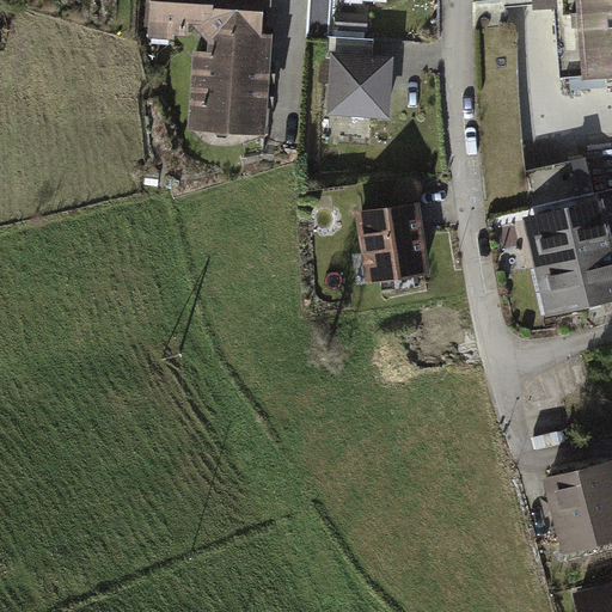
[(218,12),(218,0),(157,0),(157,4),(161,4),(159,34),(191,36),(191,23),(204,24),(218,12)]
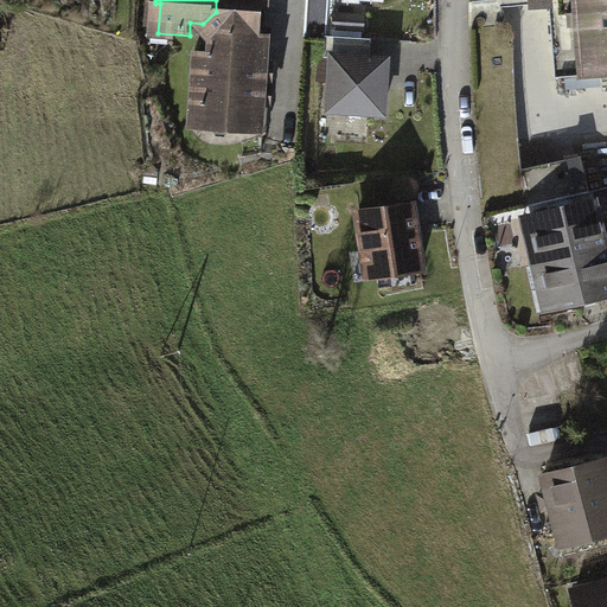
[(266,0),(216,0),(216,12),(211,17),(229,37),(267,39),(268,16),(266,14),(266,0)]
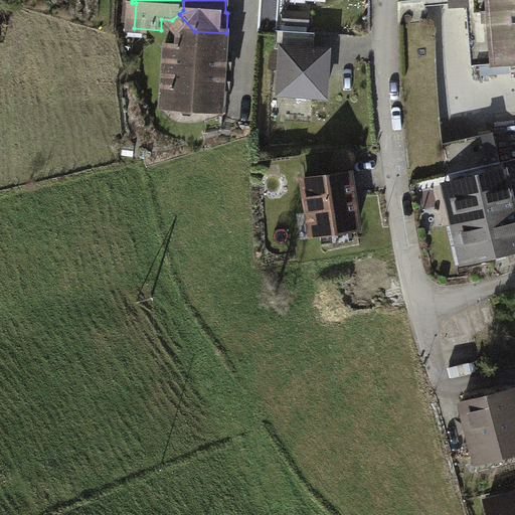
[(514,0),(452,0),(453,9),(468,7),(473,69),(514,65),(514,0)]
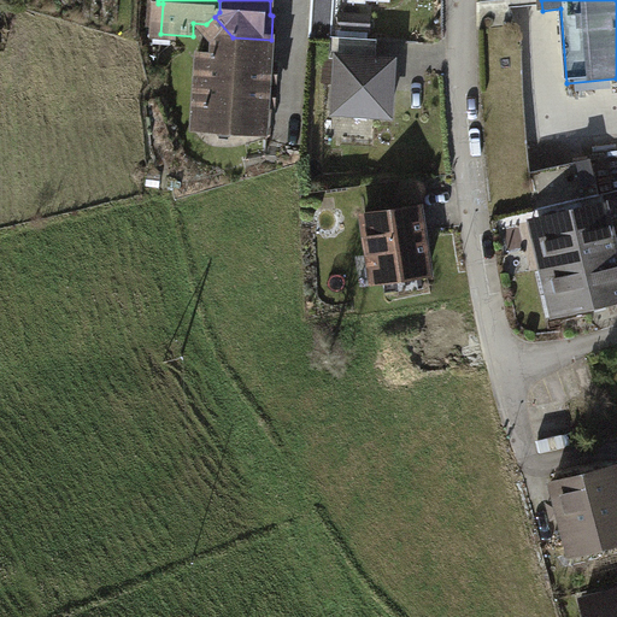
[(372,18),(344,16),(342,30),(371,33),(372,18)]
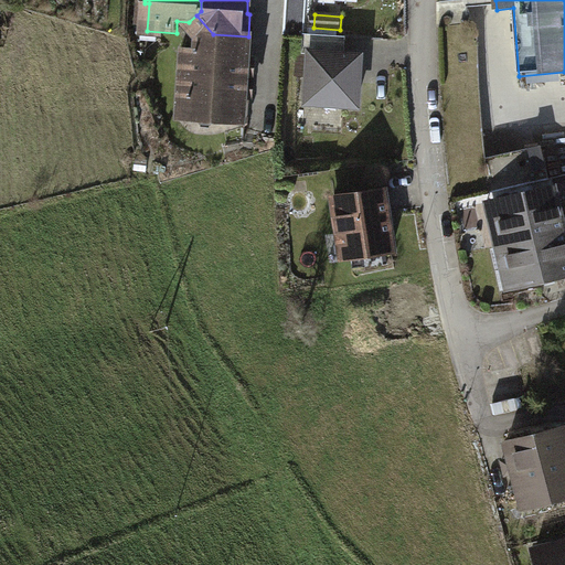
[(454,201),(550,178),(542,145),(487,157),(478,53),(462,24),(439,28),(454,201)]
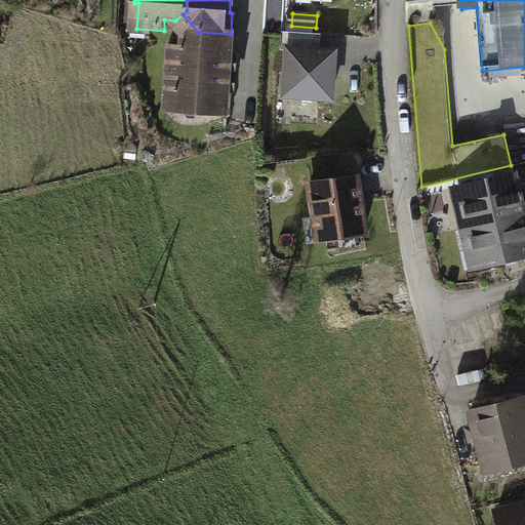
[(235,35),(198,32),(192,38),(191,47),(185,51),(184,74),(229,78),(231,55),(234,55),(235,35)]
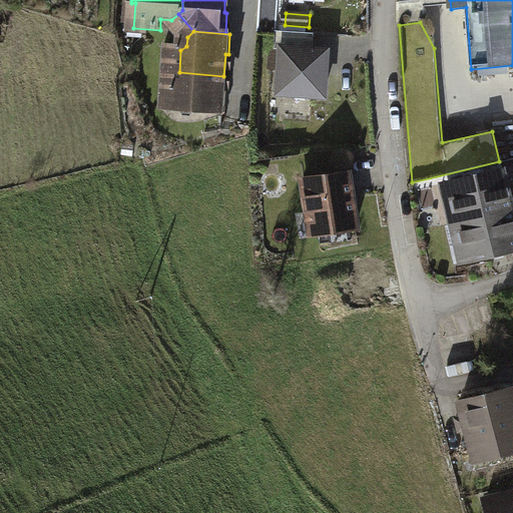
[(276,50),(281,50),(278,96),(291,97),(295,102),(309,103),(313,99),(326,100),(328,77),(330,54),(313,53),(314,36),(277,33),(276,50)]
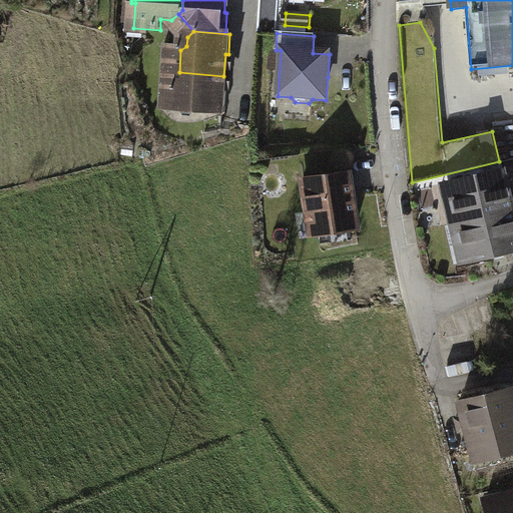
[(222,94),(223,76),(179,72),(172,72),(171,89),(174,89),(178,93),(176,110),(222,114),(224,94),(222,94)]
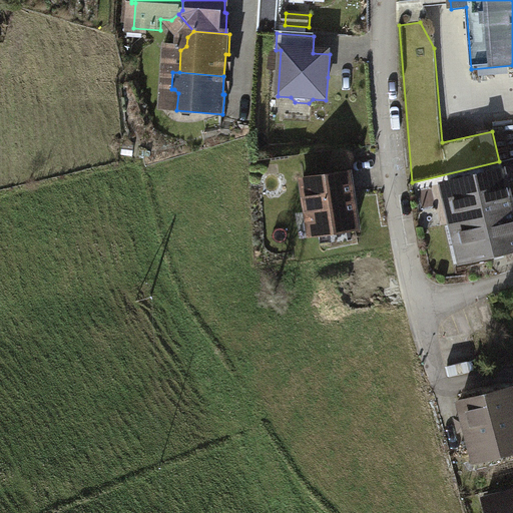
[(374,161),(322,167),(329,227),(382,220),(374,161)]
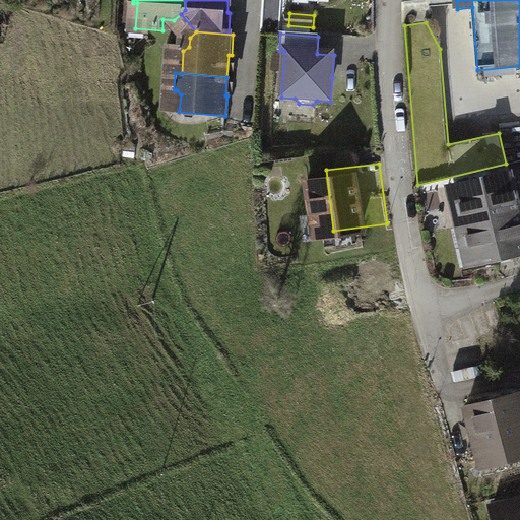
[(519,211),(510,173),(454,187),(463,225),(519,211)]
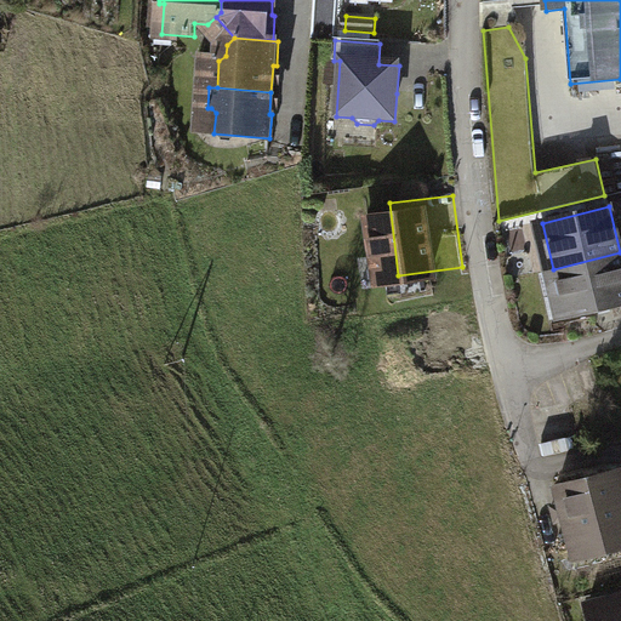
[(620,301),(620,257),(620,254),(553,269),(565,315),(620,301)]
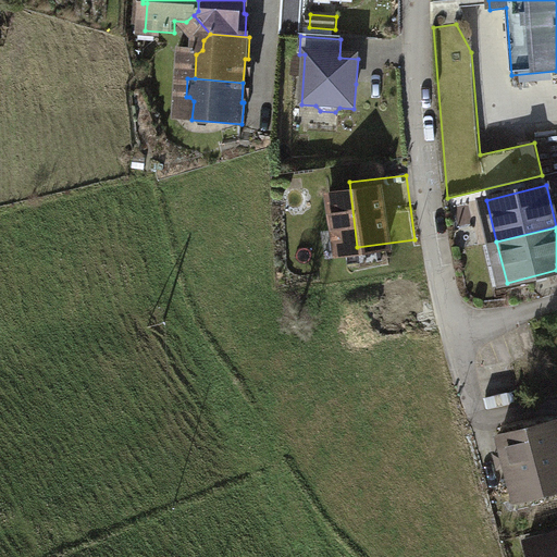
[(556,418),(499,433),(518,500),(556,490),(556,418)]
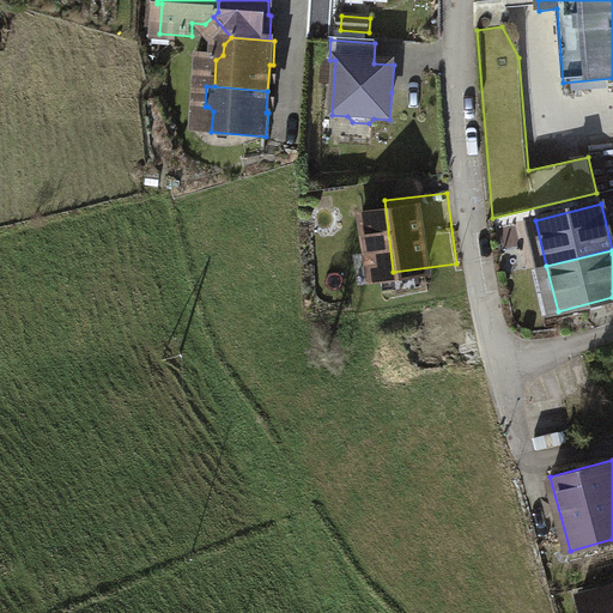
[(612,612),(612,584),(578,594),(583,612),(612,612)]
